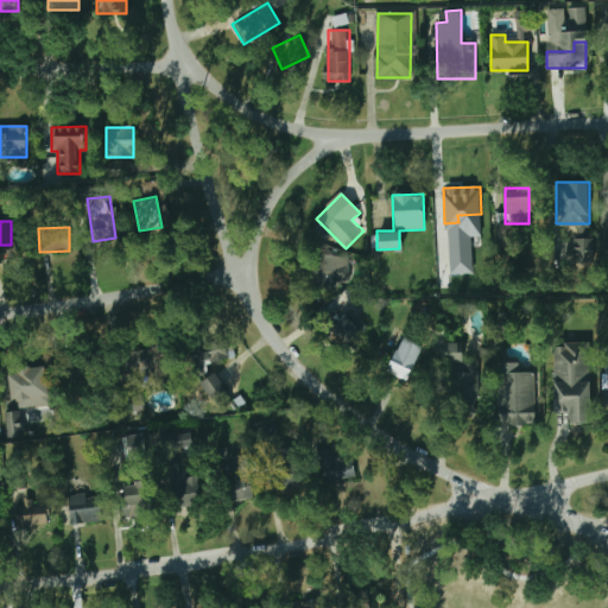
[(461,239),(442,239),(442,272),(461,272),(461,239)]
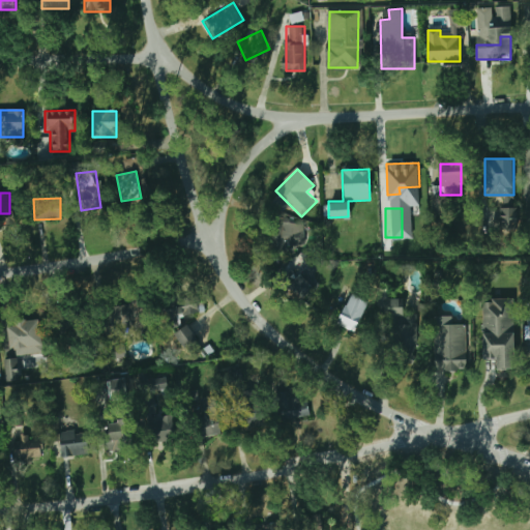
[(282,227),(267,229),(270,260),(287,259),(285,240),(289,239),(289,245),(305,244),(303,225),(284,216),(282,227)]
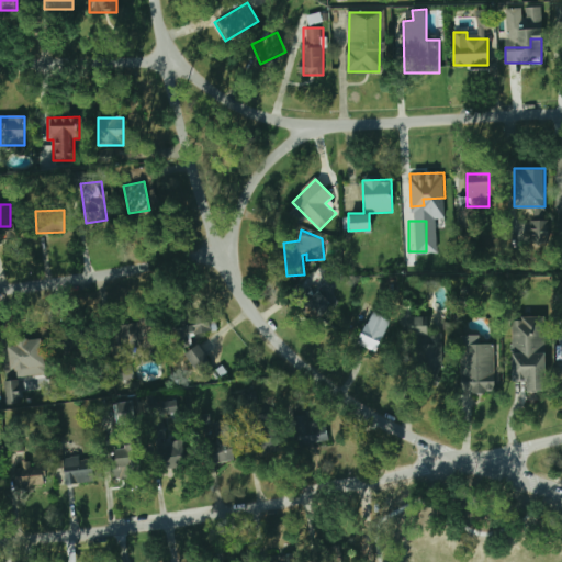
[(317,318),(333,304),(318,289),(304,303),(317,318)]
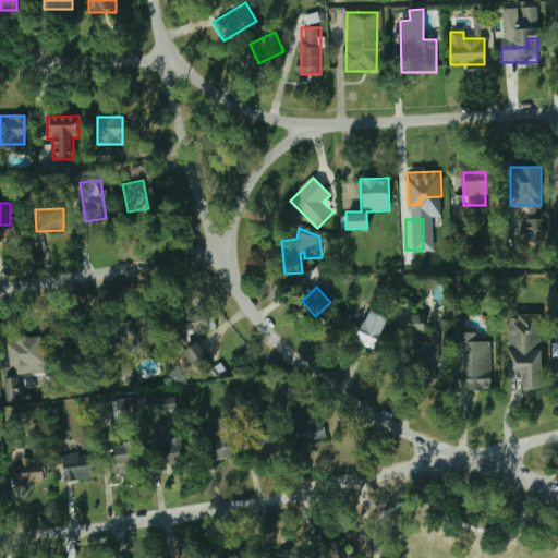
[(180,348),(185,346),(190,364),(204,360),(195,332),(215,327),(208,304),(170,315),(180,348)]
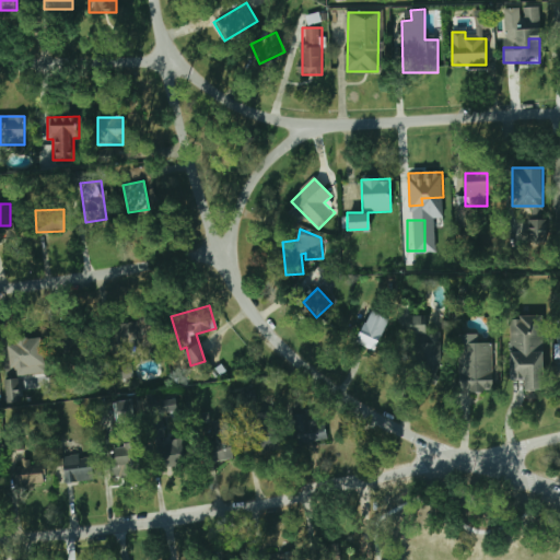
[(391,319),(371,310),(354,341),(375,351),(391,319)]
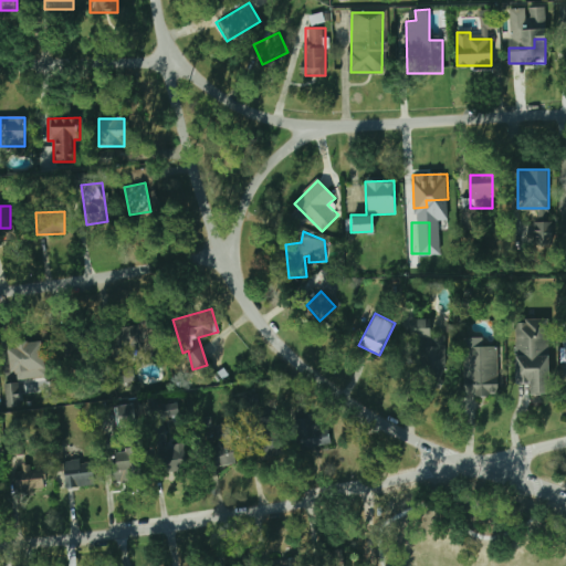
[(447,335),(430,335),(430,320),(417,320),(418,376),(447,376),(447,335)]
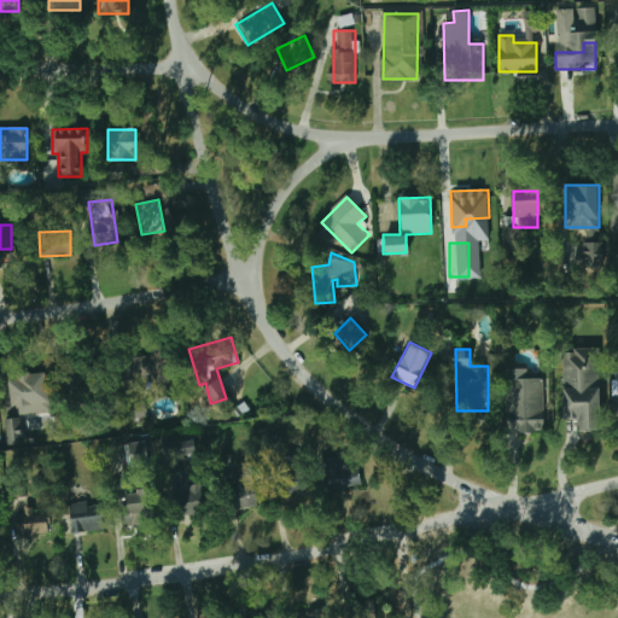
[(126,359),(130,382),(169,373),(164,350),(126,359)]
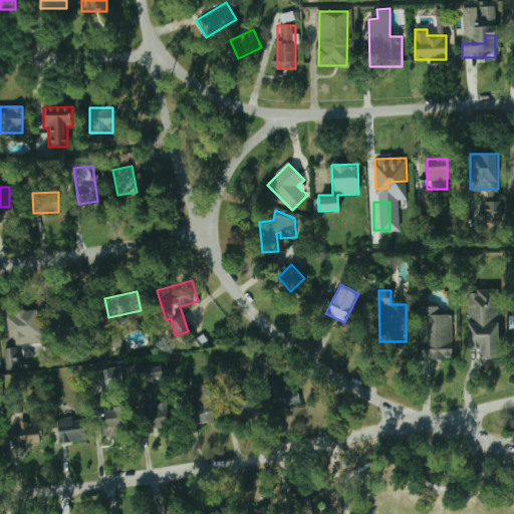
[(32,309),(6,316),(12,338),(38,331),(32,309)]
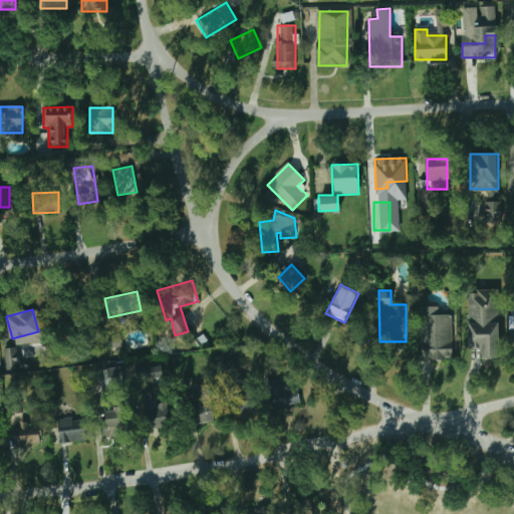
[(453,315),(421,315),(421,359),(453,359),(453,315)]
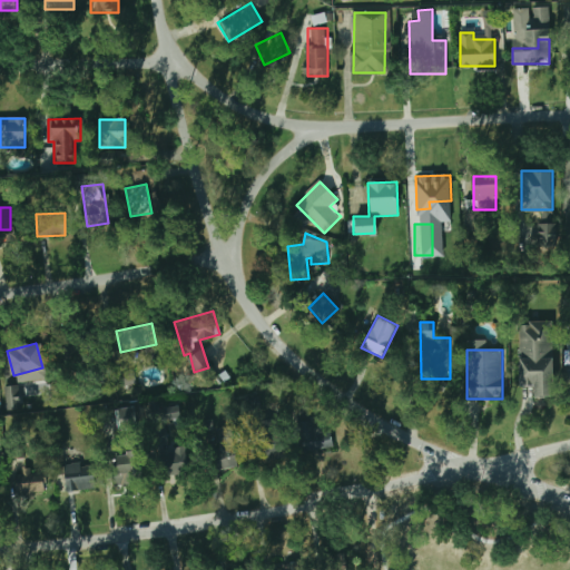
[(549,362),(523,362),(523,392),(549,392),(549,362)]
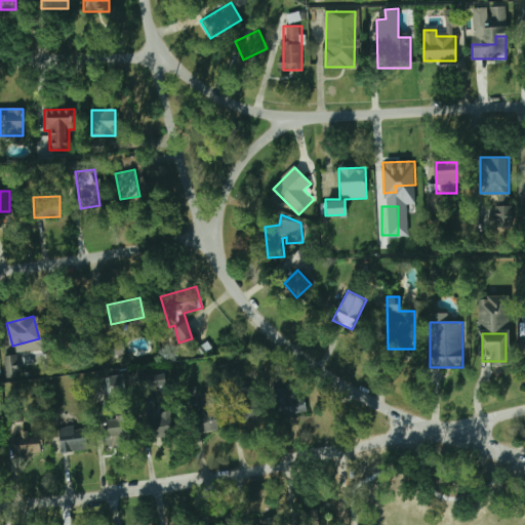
[(112,340),(116,355),(125,353),(122,337),(112,340)]
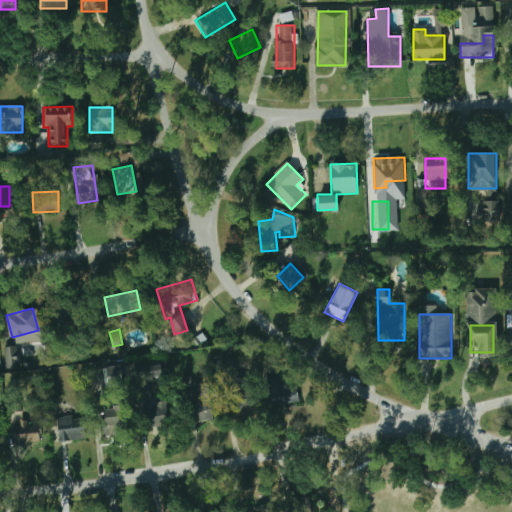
[(7,368),(18,368),(18,347),(7,347),(7,368)]
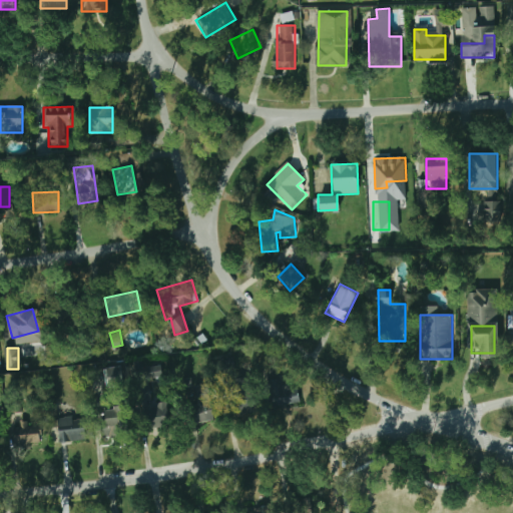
[(125,383),(121,366),(106,369),(109,387),(125,383)]
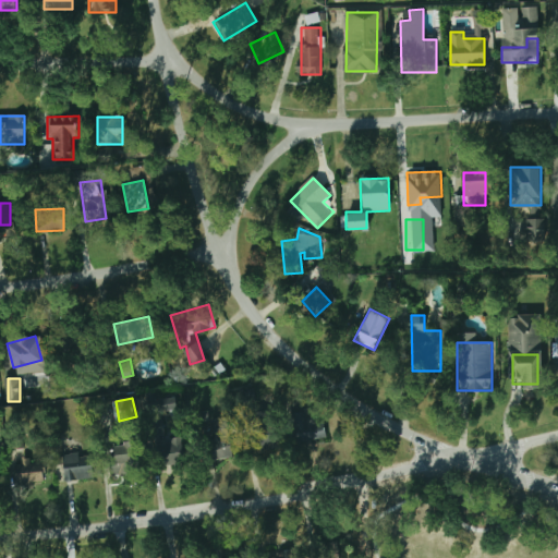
[(251,450),(275,449),(274,411),(250,412),(251,450)]
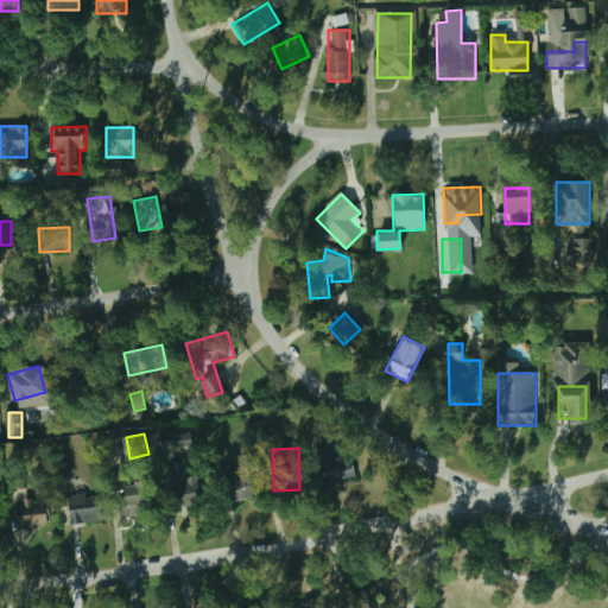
[(336,457),(334,448),(317,451),(323,482),(356,476),(353,454),(336,457)]
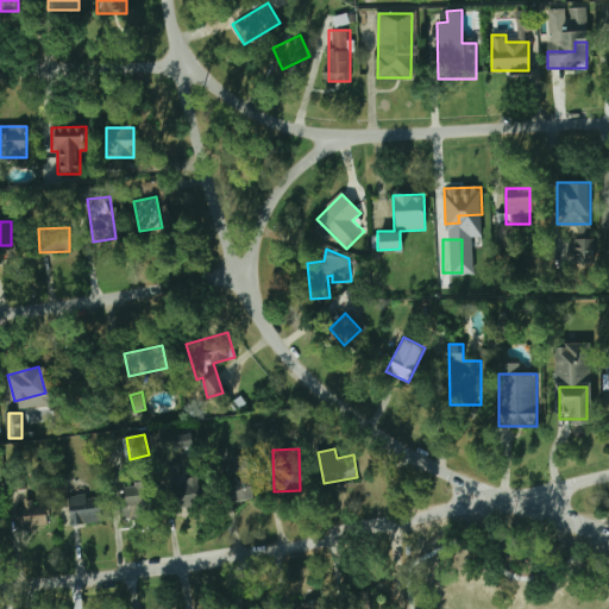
[(199,477),(181,479),(177,454),(164,457),(171,509),(202,504),(199,477)]
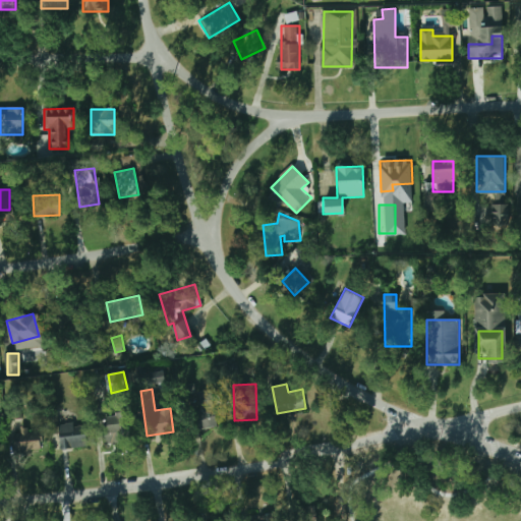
[(218,425),(212,395),(201,398),(204,411),(191,413),(194,430),(218,425)]
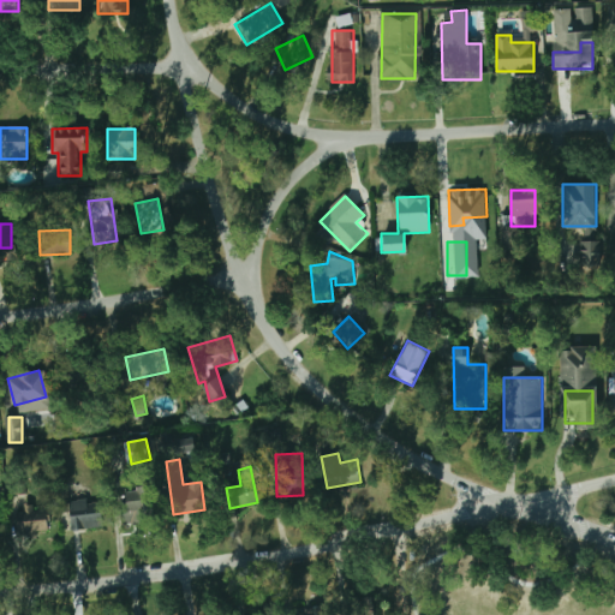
[(123,521),(149,521),(148,491),(121,493),(123,521)]
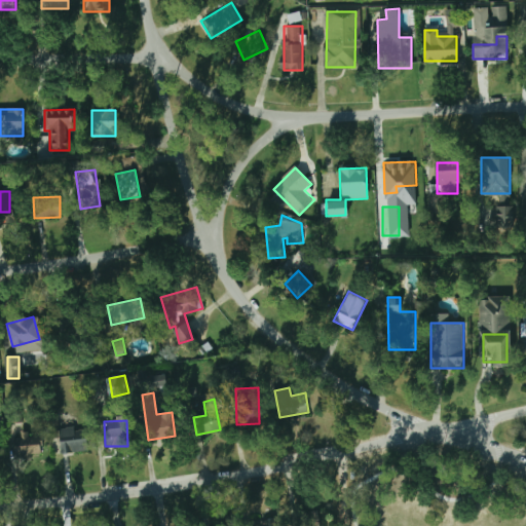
[(87,449),(85,426),(59,429),(61,452),(87,449)]
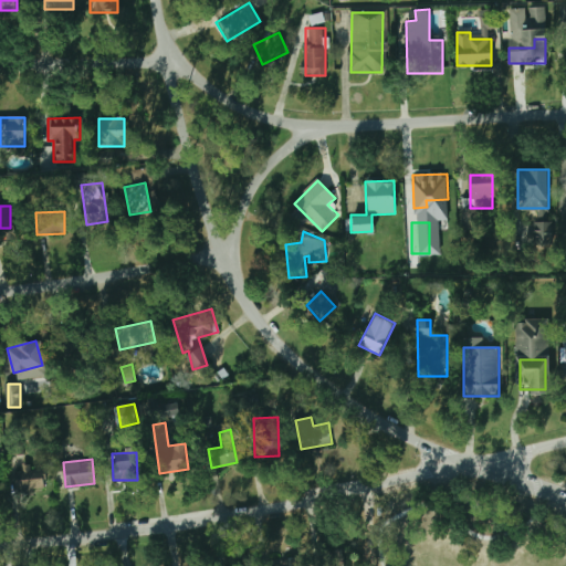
[(44,489),(44,468),(14,468),(14,489),(44,489)]
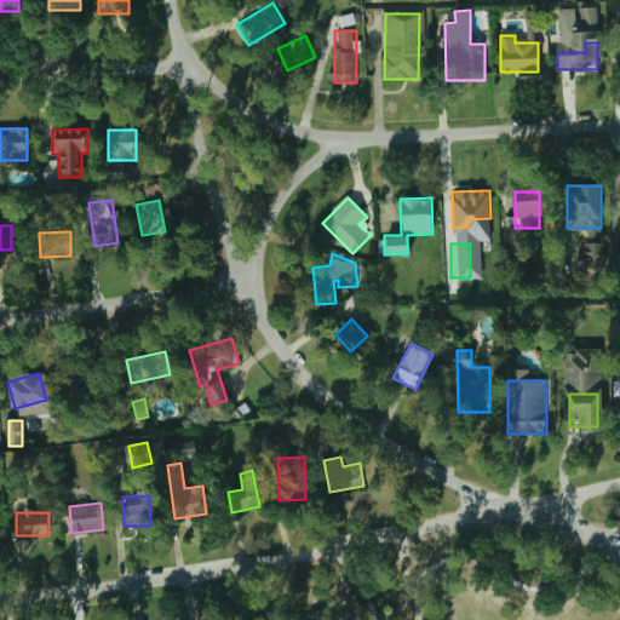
[(298,618),(298,619),(328,619),(326,609),(298,618)]
